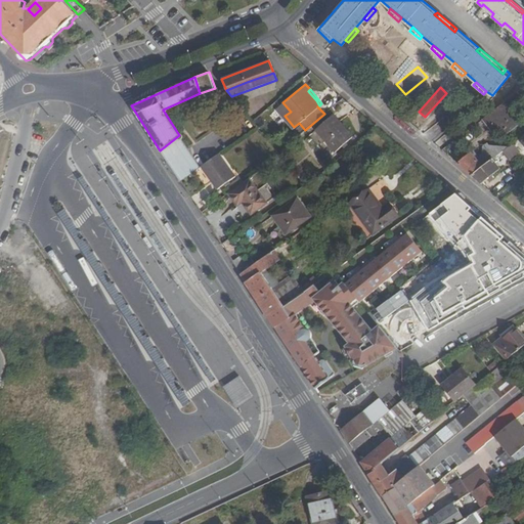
[(277,107),(285,116),(291,112),(282,102),(277,107)]
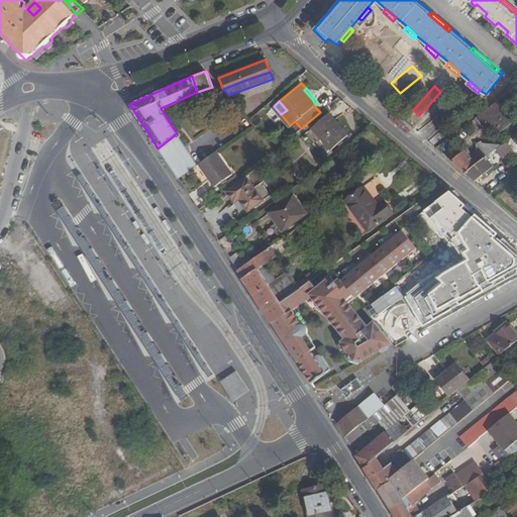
[(497,101),(477,116),(489,131),(493,128),(496,125),(508,116),(497,101)]
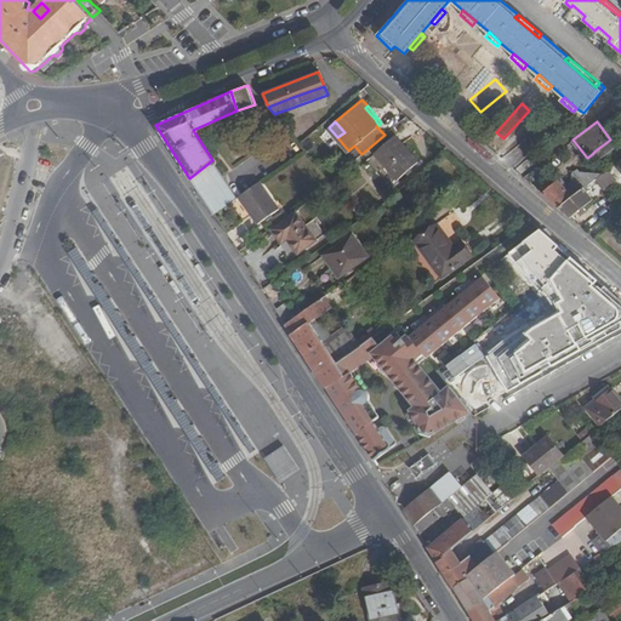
[(375,152),(398,180),(420,160),(397,135),(375,152)]
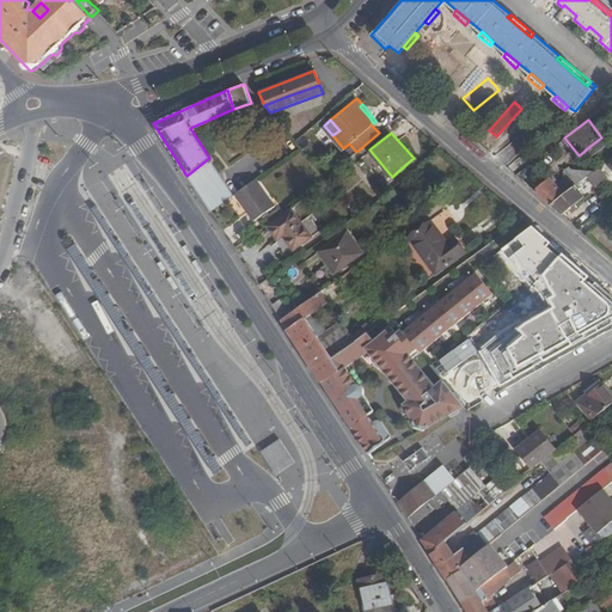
[(607,145),(601,138),(587,148),(593,155),(607,145)]
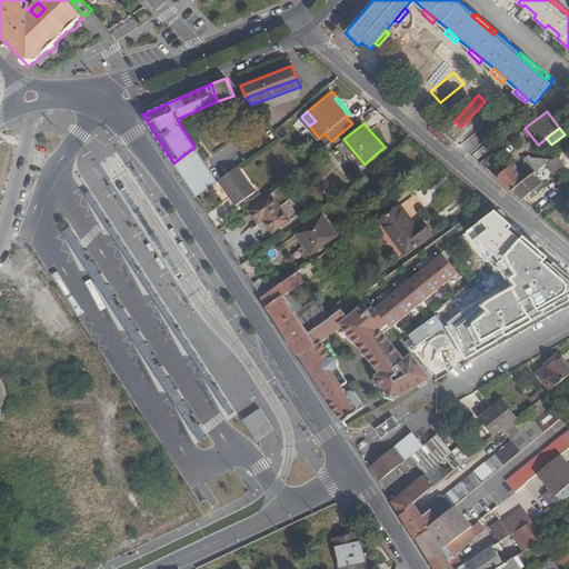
[(319,138),(326,146),(331,141),(325,133),(319,138)]
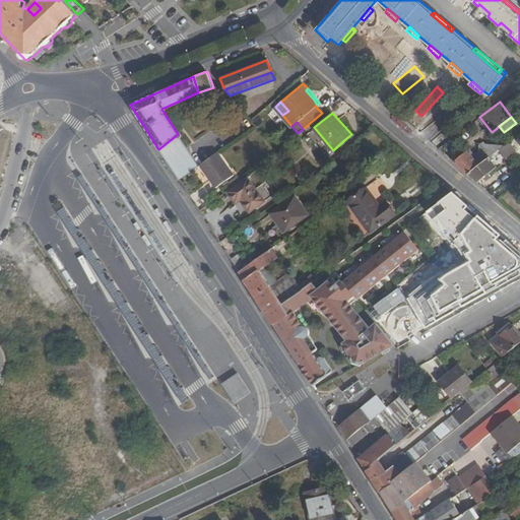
[(158,149),(178,180),(190,172),(171,141),(179,135),(178,134),(158,149)]
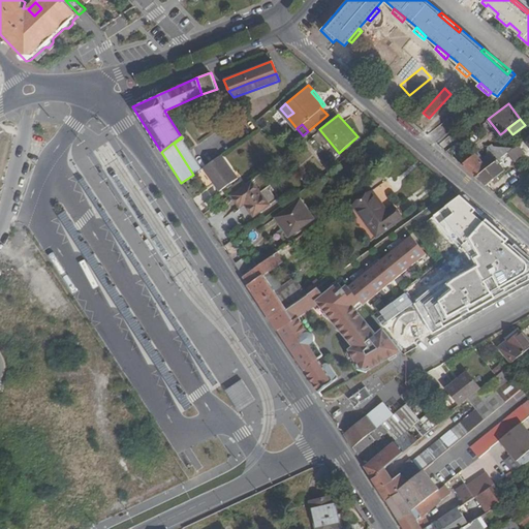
[(520,143),(514,148),(519,155),(528,146),(528,145),(524,139),(520,143)]
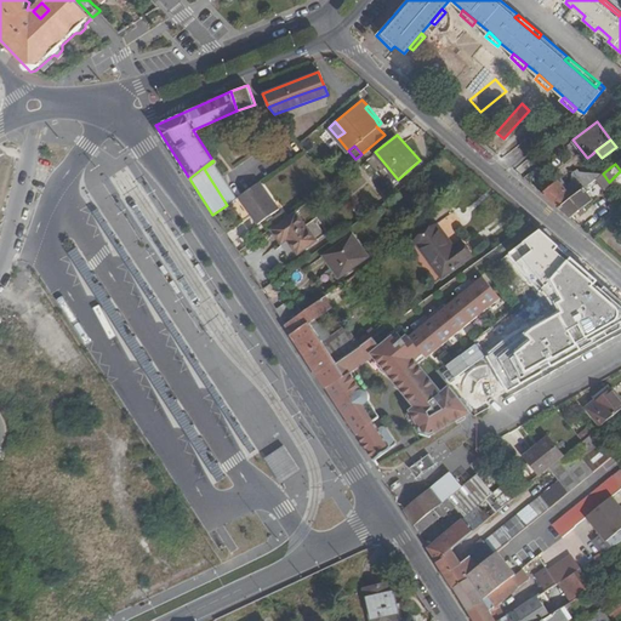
[(559,180),(543,192),(560,206),(573,197),(567,188),(562,181),(559,180)]
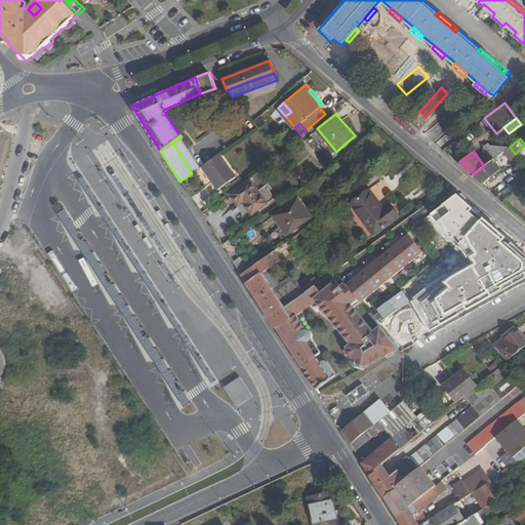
[(479,159),(484,166),(494,158),(488,152),(479,159)]
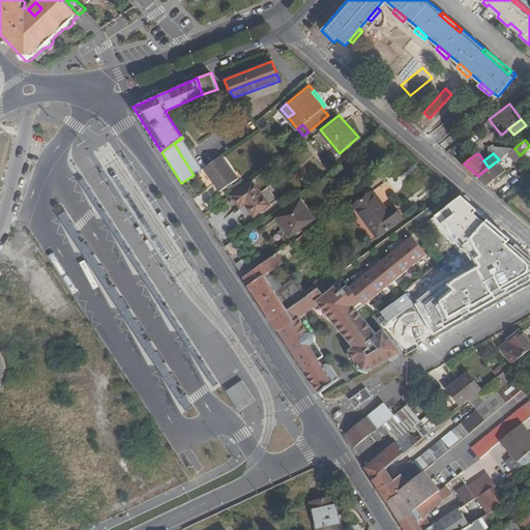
[(209,165),(203,168),(219,190),(238,177),(223,154),(221,156),(215,159),(213,162),(209,165)]
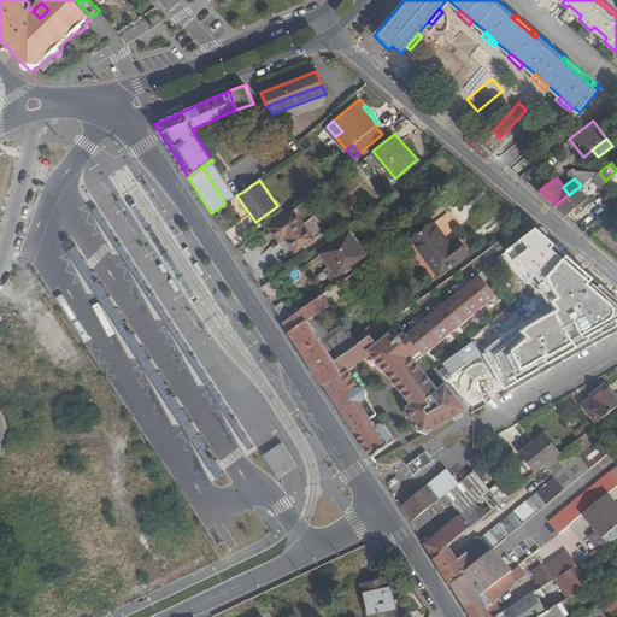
[(569,195),(557,205),(568,215),(576,209),(579,212),(583,209),(580,205),(589,198),(581,186),(569,195)]
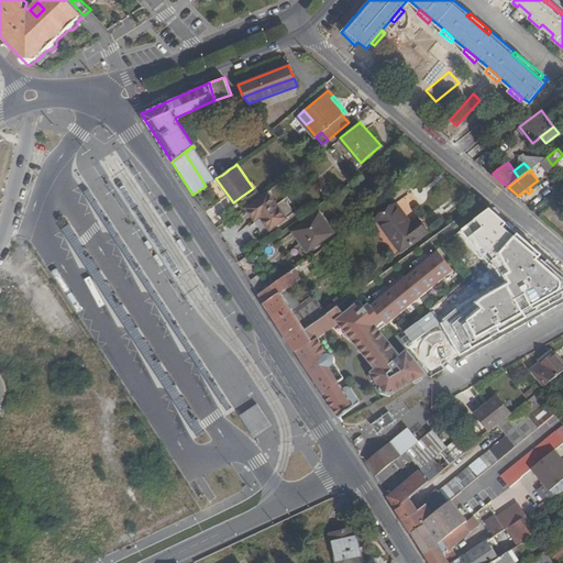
[(266,191),(244,208),(253,220),(258,216),(268,230),(285,217),(266,191)]
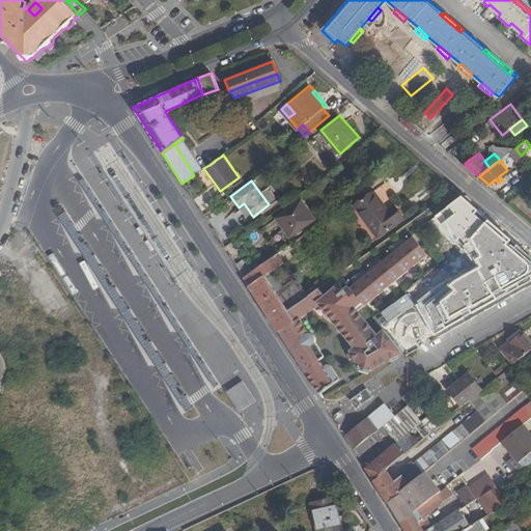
[(370,216),(383,233),(404,218),(395,205),(389,210),(375,192),(356,205),(366,219),(370,216)]
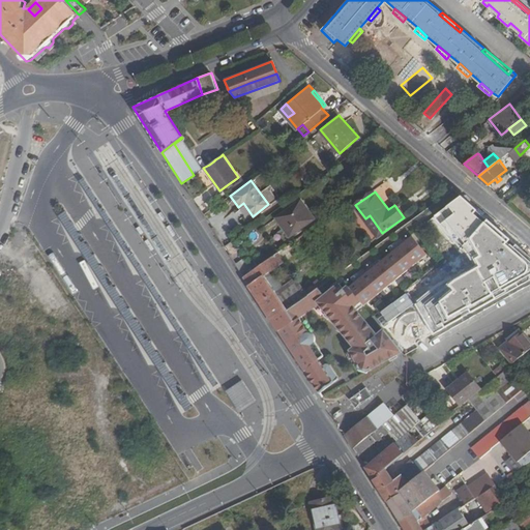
[(275,217),(290,236),(315,219),(300,200),(275,217)]
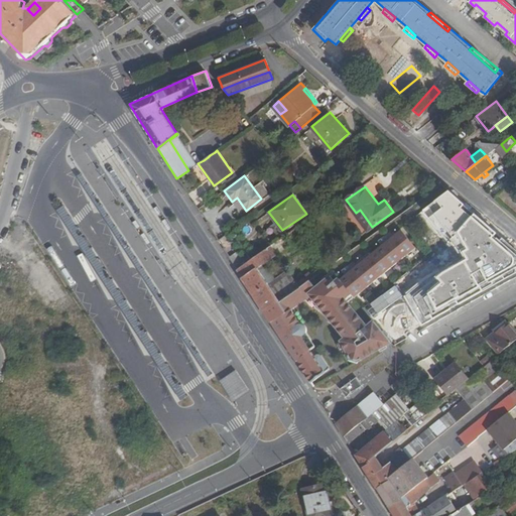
[(362,234),(372,227),(360,210),(356,213),(346,200),(340,205),(362,234)]
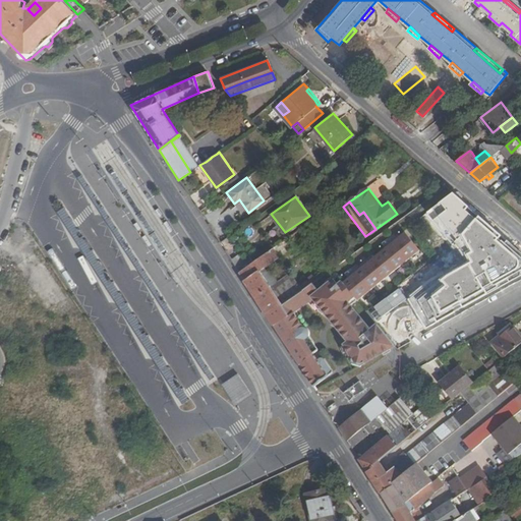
[(455,244),(471,229),(454,211),(438,226),(455,244)]
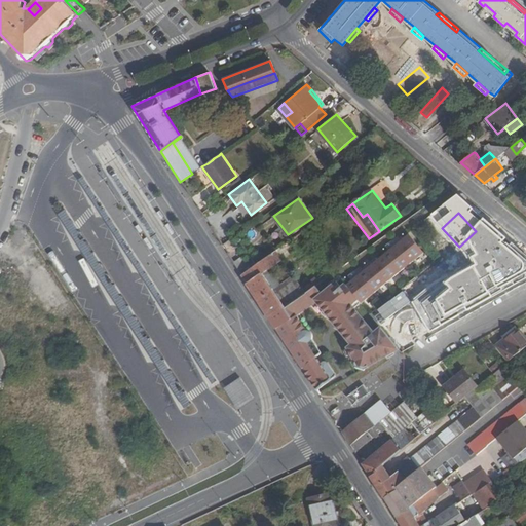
[(363,301),(427,250),(412,231),(397,245),(396,243),(392,247),(392,248),(381,257),(380,256),(378,258),(379,258),(360,274),(359,273),(354,276),(355,277),(349,283),(360,298),(363,301)]
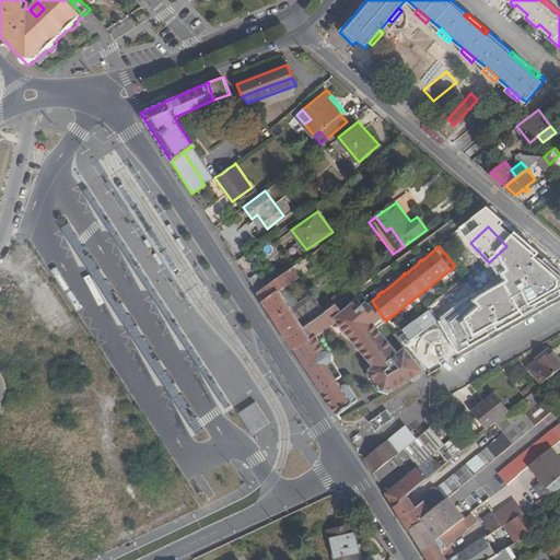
[(497,273),(475,287),(483,300),(479,302),(488,315),(493,311),(502,324),(528,306),(517,290),(525,284),(509,258),(493,268),(497,273)]
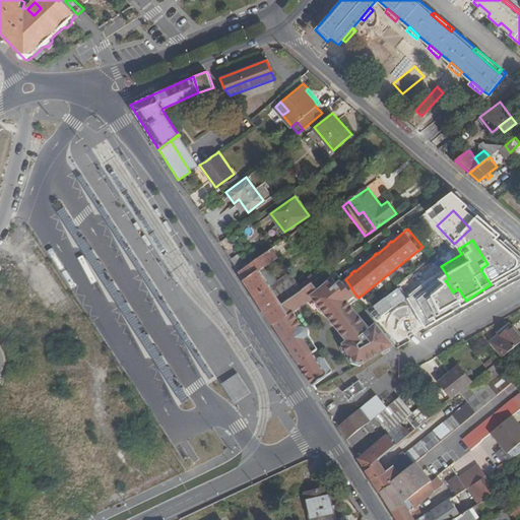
[(239,271),(254,296),(269,285),(259,270),(266,265),(279,256),(276,252),(285,246),(282,241),(256,259),(251,263),(247,265),(239,271)]
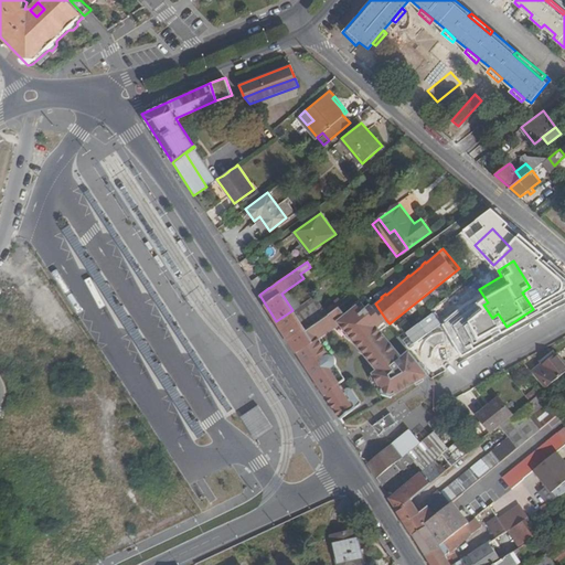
[(251,280),(259,295),(268,288),(259,275),(251,280)]
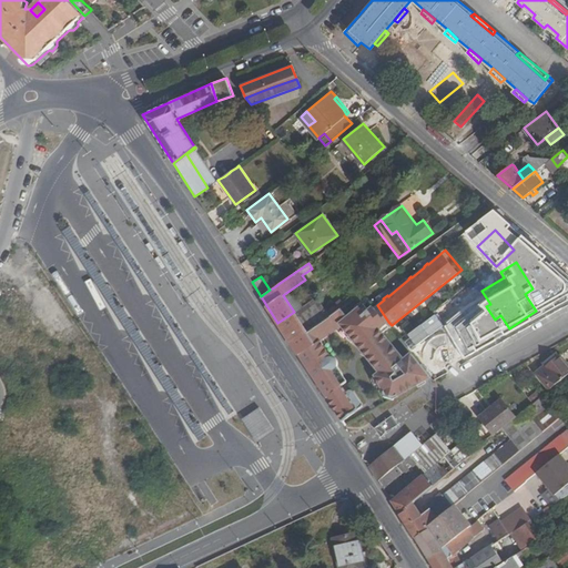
[(283,295),(294,312),(302,306),(291,290),(283,295)]
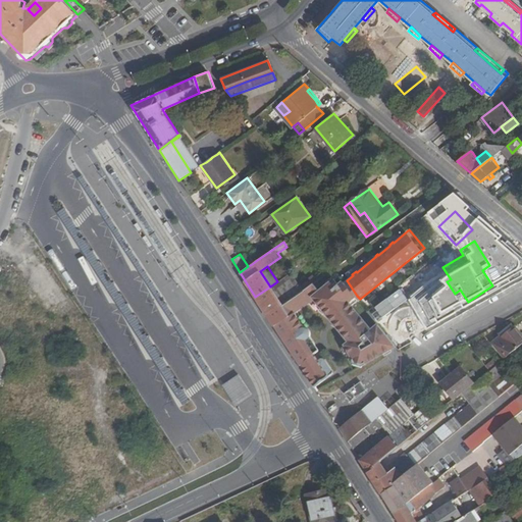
[(290,315),(274,325),(301,365),(314,387),(332,372),(324,359),(323,358),(321,358),(320,358),(319,358),(318,359),(314,353),(318,350),(310,335),(310,332),(309,330),(307,328),(304,327),(295,312),(314,299),(325,313),(329,316),(334,322),(336,327),(348,343),(345,346),(357,364),(364,365),(398,347),(379,323),(371,329),(356,311),(358,310),(353,304),(350,301),(357,296),(347,280),(346,278),(342,282),(336,276),(322,289),(316,280),(302,292),(283,305),(288,312),(290,315)]
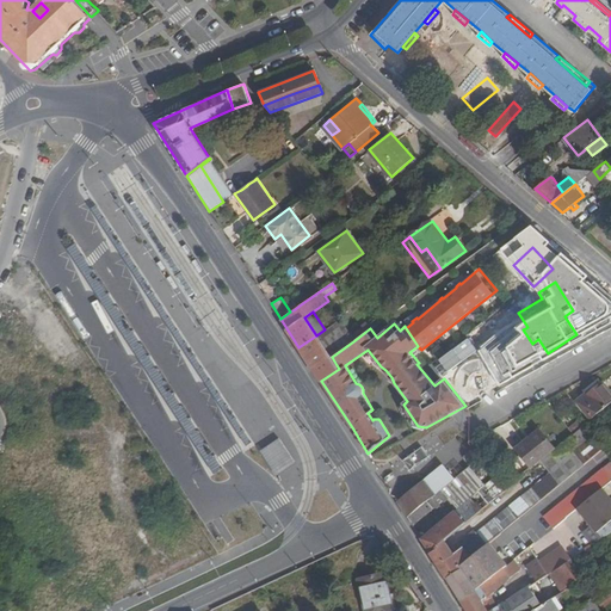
[(298,347),(314,370),(332,357),(353,341),(347,333),(341,338),(343,340),(327,351),(316,335),(298,347)]
